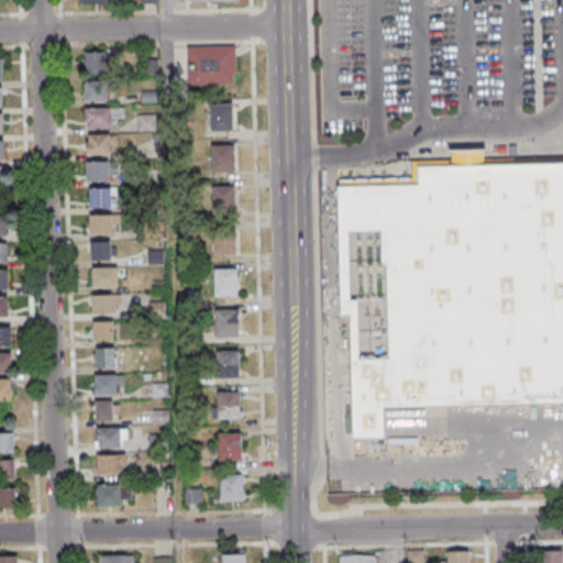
[(236,85),(235,46),(187,47),(188,86),(236,85)]
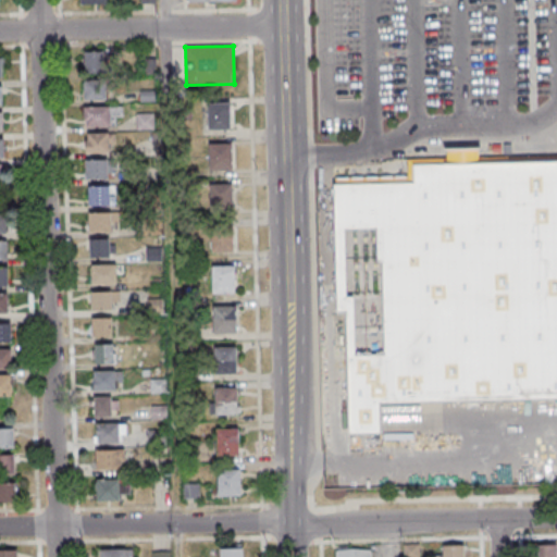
[(85,52),(85,75),(106,75),(106,52),(85,52)]
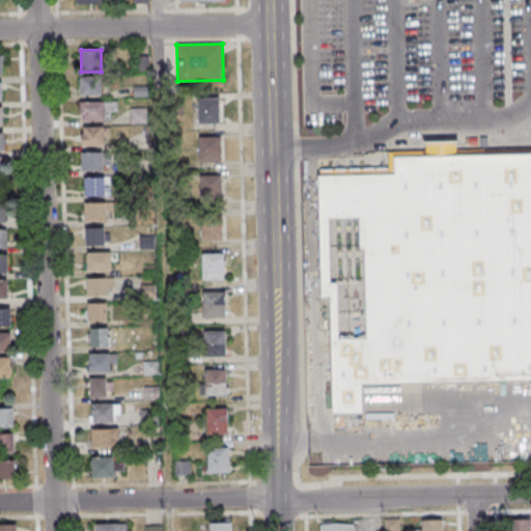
[(80,77),(80,94),(102,94),(102,77),(80,77)]
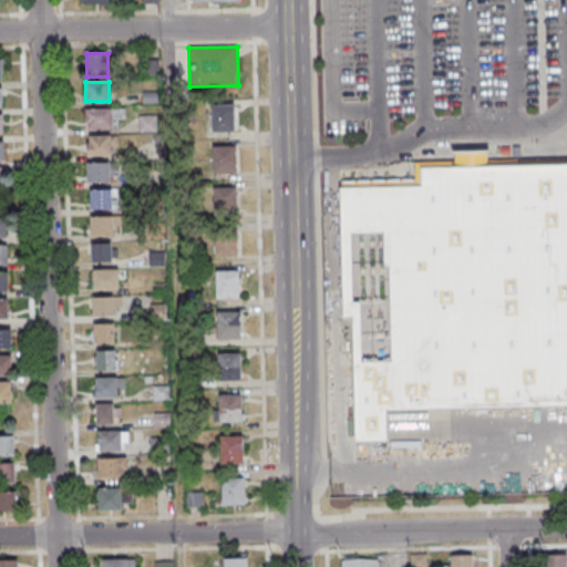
[(210,104),(210,133),(236,133),(236,104),(210,104)]
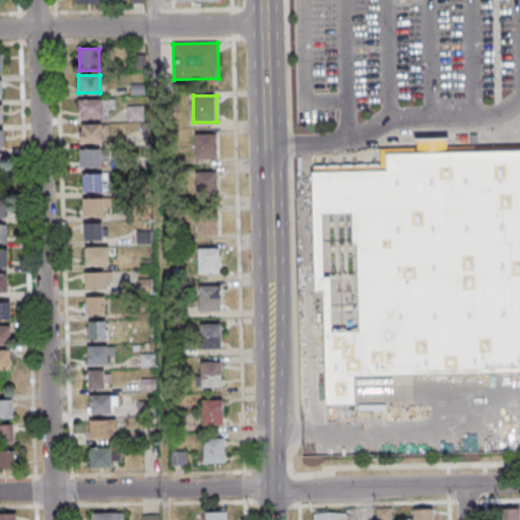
[(79,118),(110,118),(110,100),(79,100),(79,118)]
